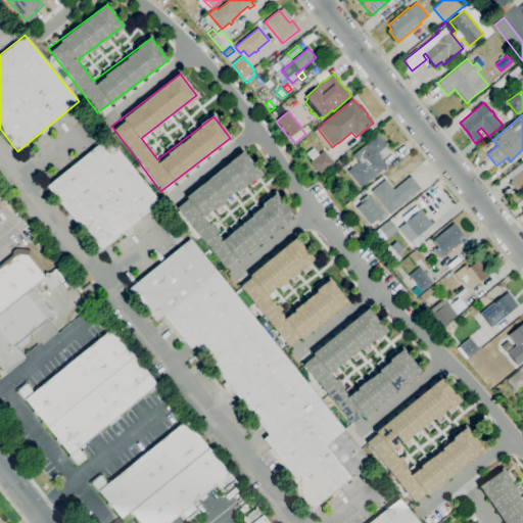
[(361,187),(347,171),(359,161),(352,155),(366,145),(365,143),(377,133),(387,145),(379,152),(382,156),(380,157),(387,167),(361,187)]
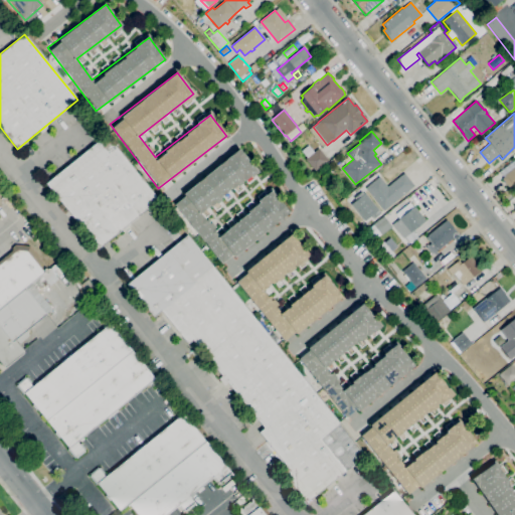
[(99,248),(46,183),(106,135),(158,200),(99,248)]
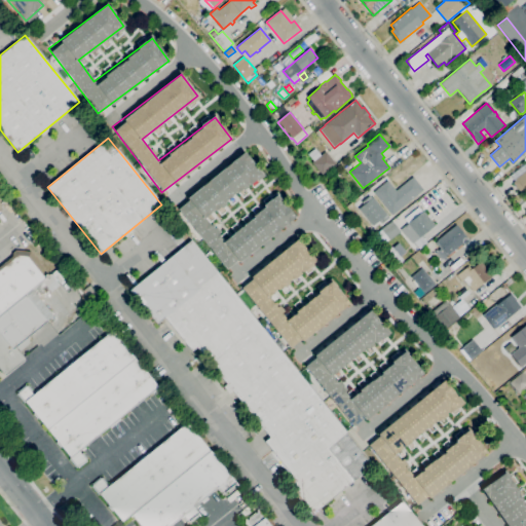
[(322,175),(311,162),(326,151),(336,163),(322,175)]
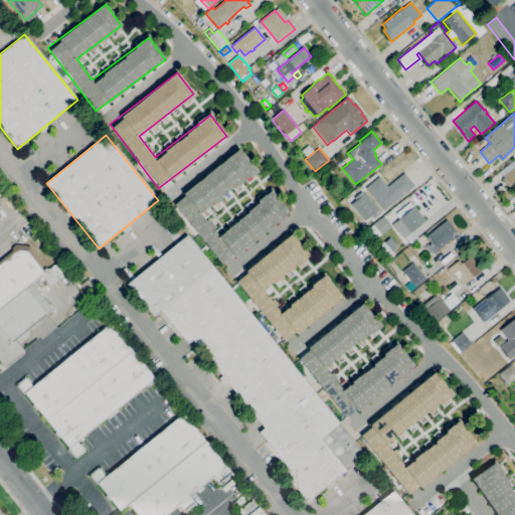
[(272,191),(217,234),(201,213),(255,170),(238,149),(171,202),(221,266),(288,212),(272,191)]
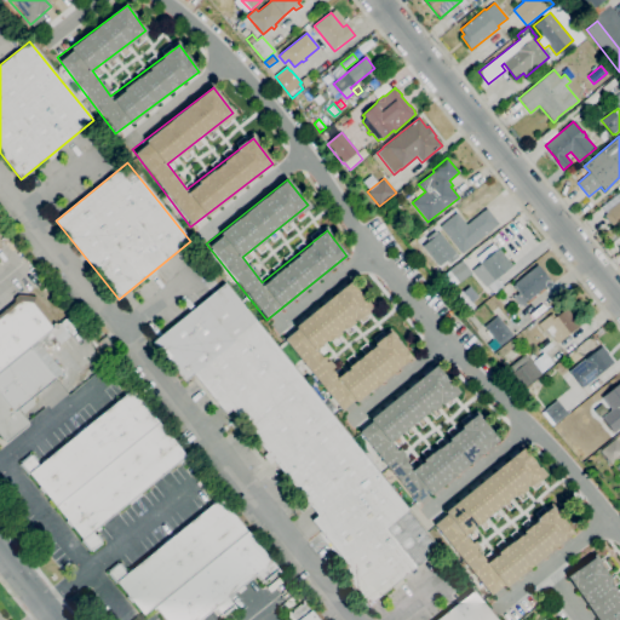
[(619,227),(619,225),(614,229),(604,216),(608,212),(607,211),(619,200),(619,227)]
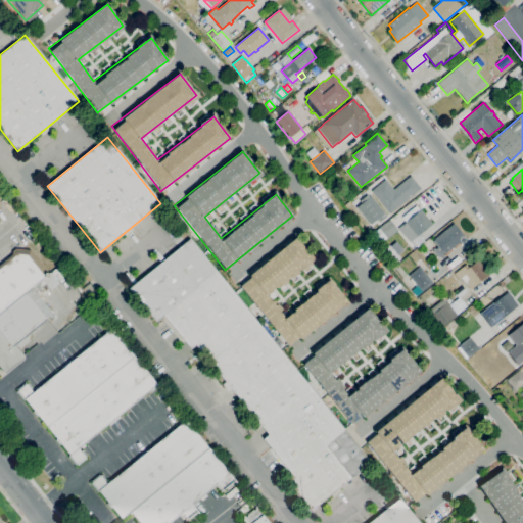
[(390,215),(371,191),(385,180),(393,190),(411,176),(421,189),(390,215)]
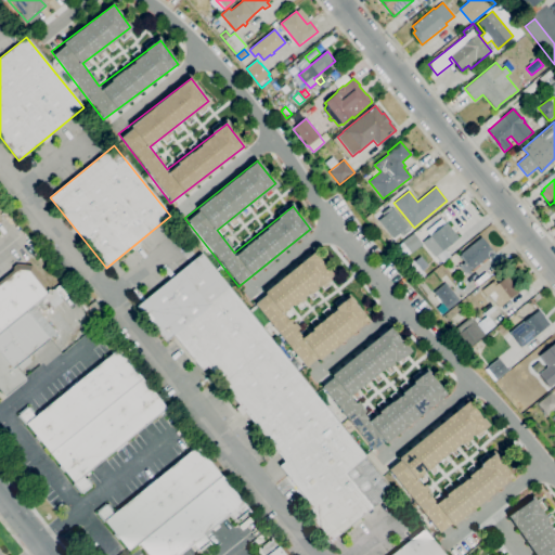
[(442,250),(435,257),(423,243),(430,236),(430,235),(447,222),(459,239),(442,250)]
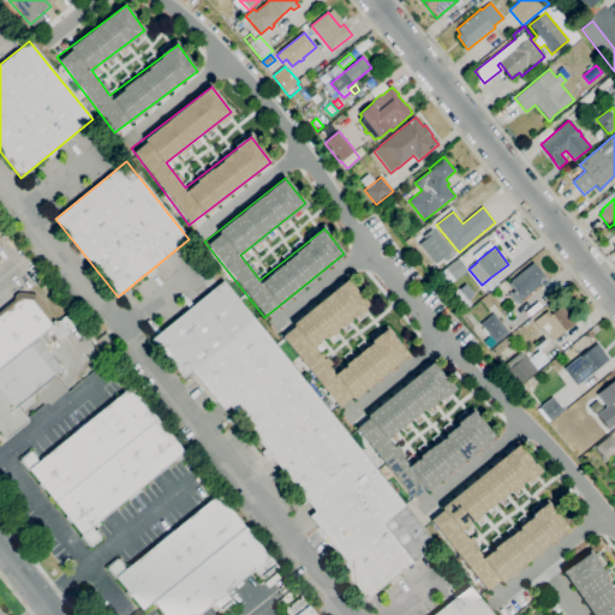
[(466,272),(458,258),(437,273),(447,285),(466,272)]
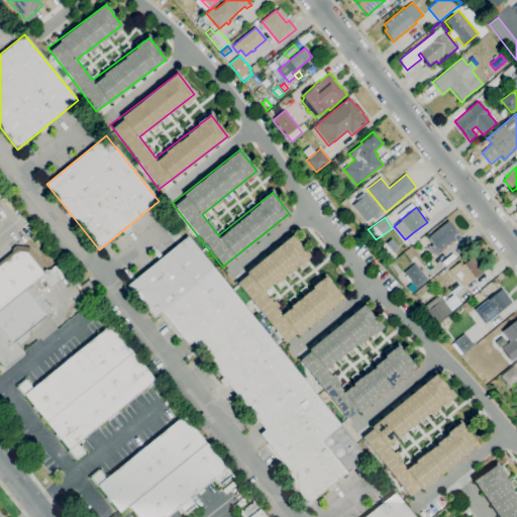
[(365,230),(360,225),(367,220),(371,225),(365,230)]
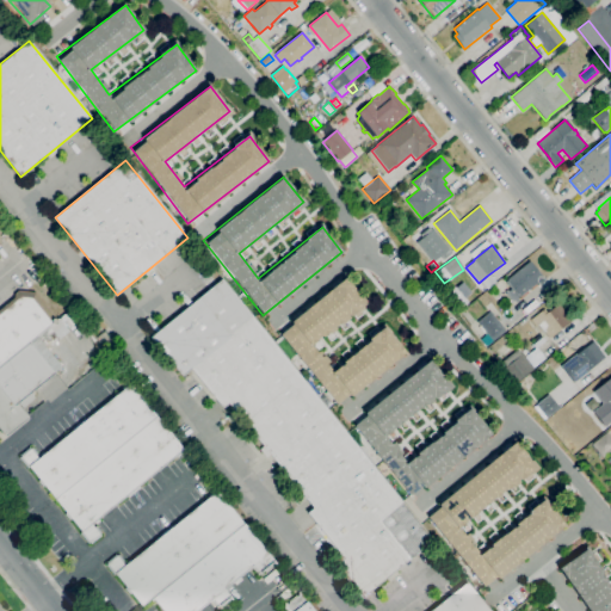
[(517,303),(514,301),(512,302),(506,294),(511,289),(505,282),(507,281),(507,279),(530,261),(543,278),(520,296),(517,298),(519,301),(517,303)]
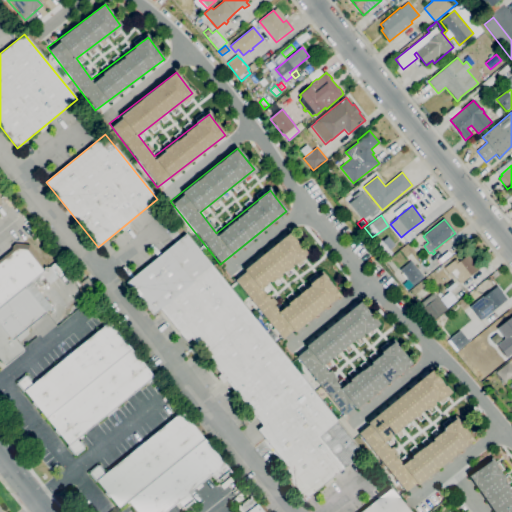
[(280,340),(340,296),(323,274),(278,308),(262,288),(306,255),(289,233),(232,276),(280,340)]
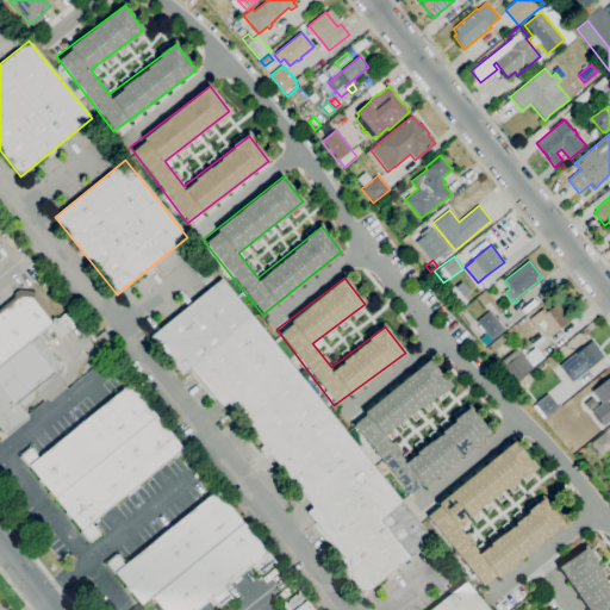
[(361,597),(330,559),(340,552),(307,512),(313,508),(229,403),(223,408),(191,368),(182,375),(150,337),(222,279),(431,540),(361,597)]
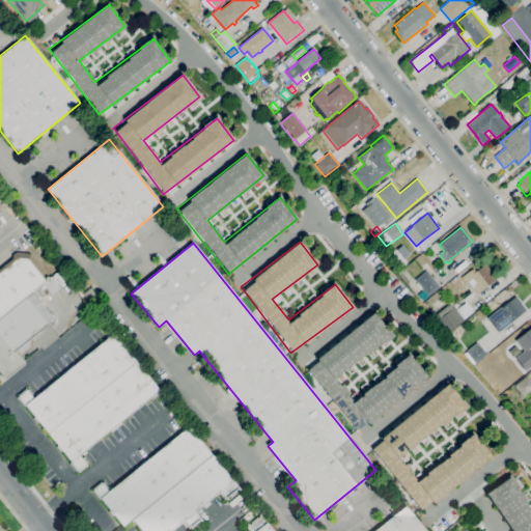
[(401,267),(390,251),(394,248),(407,263),(401,267)]
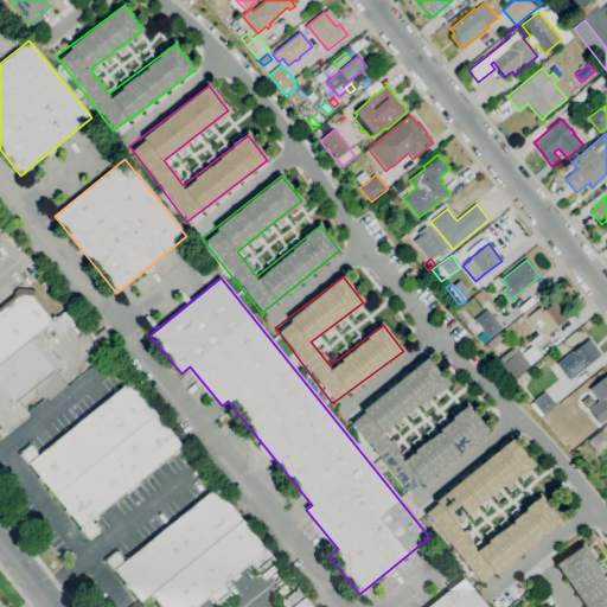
[(49,324),(36,333),(29,339),(0,363),(0,306),(14,296),(16,292),(19,289),(34,291),(57,317),(49,324)]
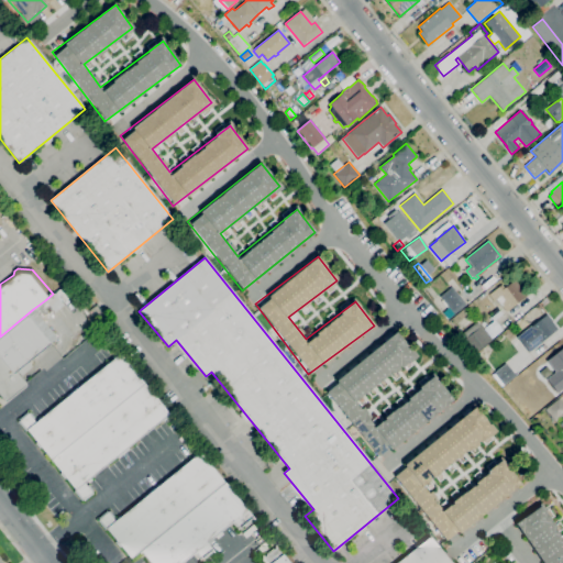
[(506,312),(497,299),(494,301),(488,295),(501,285),(504,288),(515,279),(527,296),(506,312)]
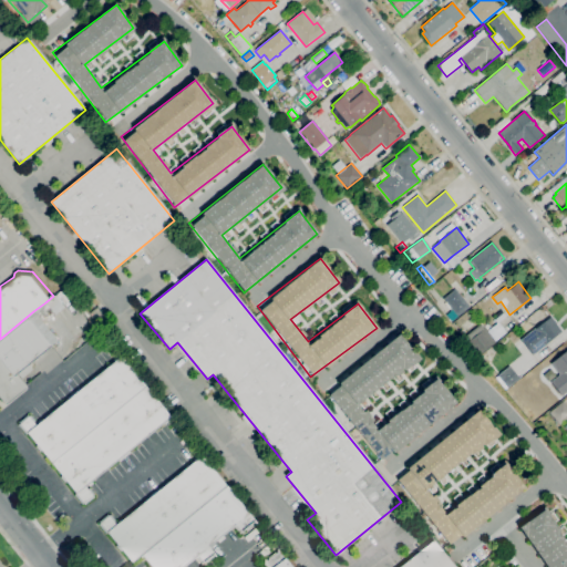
[(457,317),(452,310),(451,311),(449,309),(450,307),(447,303),(445,305),(444,303),(445,301),(443,299),(455,289),(470,307),(457,317)]
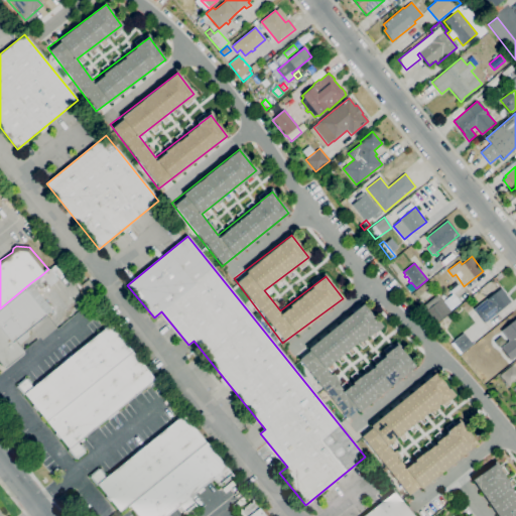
[(48,269),(51,266),(52,267),(54,265),(62,274),(58,277),(57,276),(56,277),(58,279),(50,286),(41,275),(48,269)]
